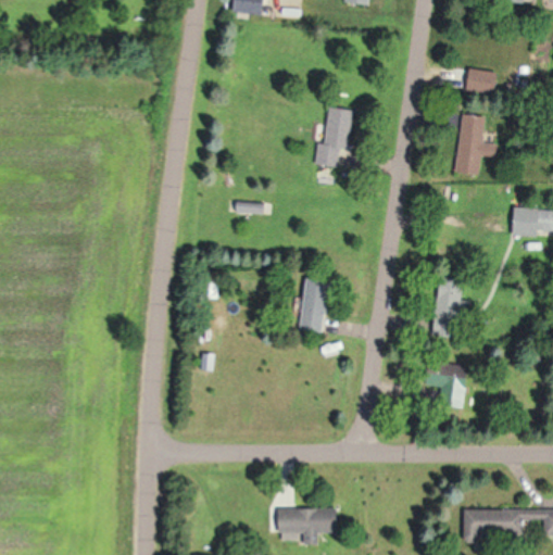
[(233,0),(231,9),(263,15),(265,0),(233,0)]
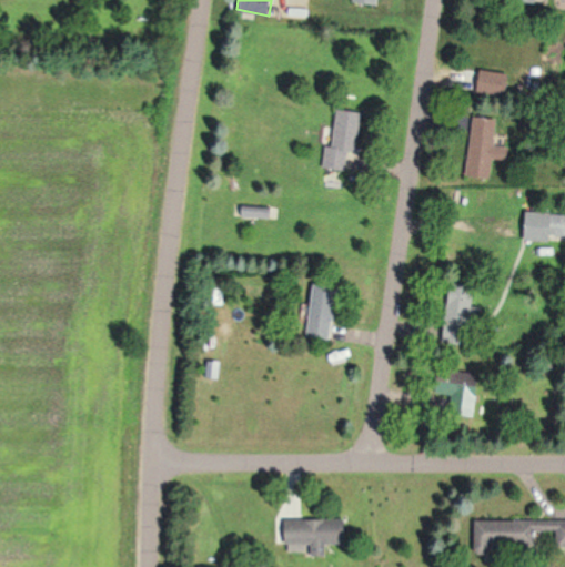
[(508,72),(478,72),(477,95),(507,95),(508,72)]
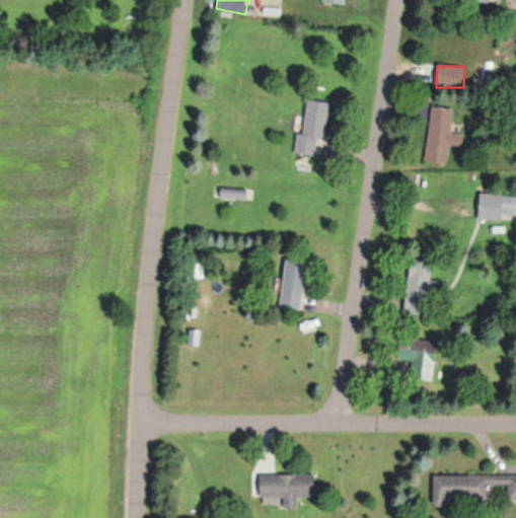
[(323,141),(328,103),(306,100),(302,134),(295,134),(293,154),(313,156),(315,140),(323,141)]
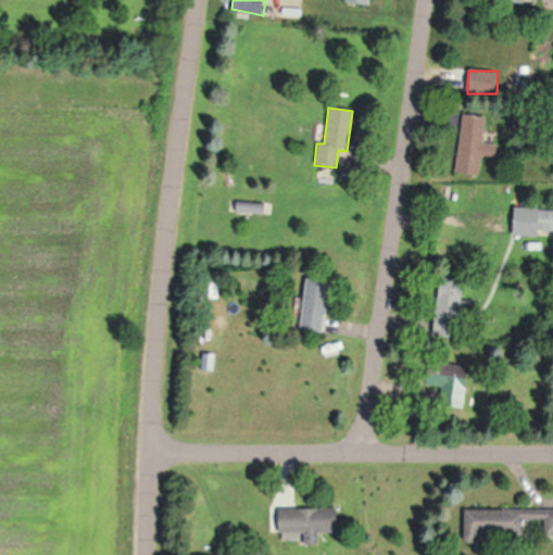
[(486,116),(461,114),(455,173),(479,175),(480,156),(497,159),(498,144),(482,143),(486,116)]
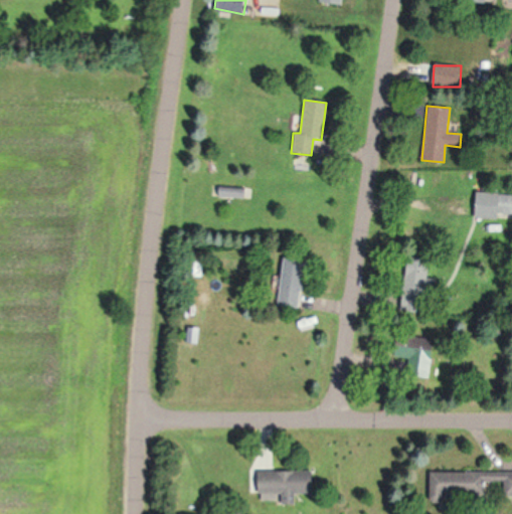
[(473,218),(511,219),(511,194),(474,193),(473,218)]
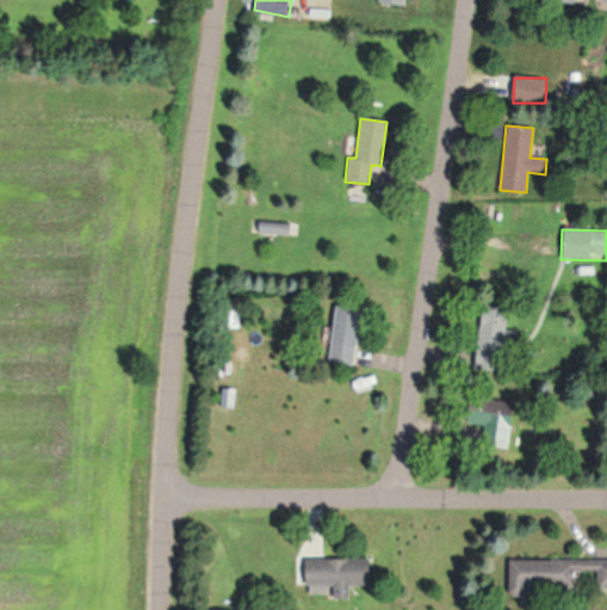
[(500,373),(507,308),(482,306),(475,370),(500,373)]
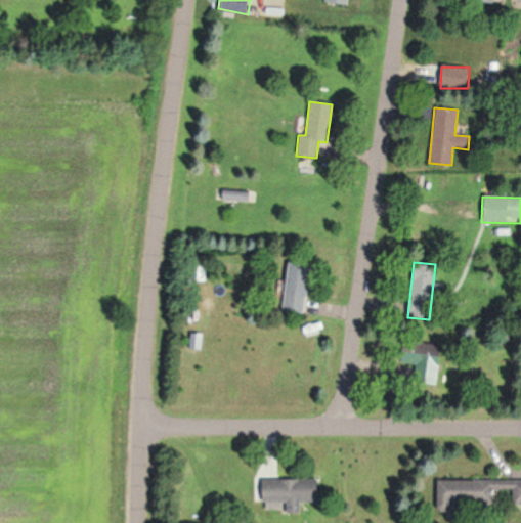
[(309,264),(285,263),(284,313),(308,313),(309,264)]
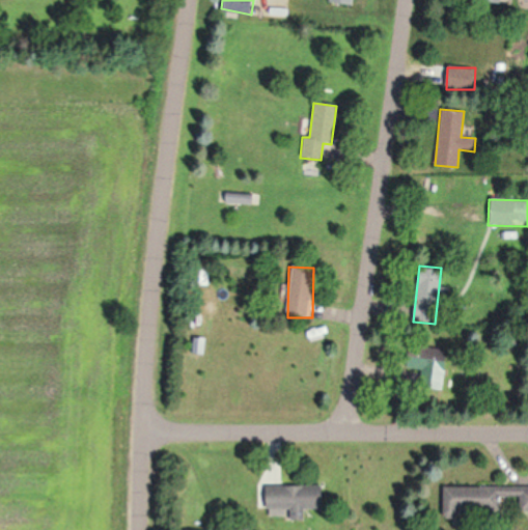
[(444,349),(407,347),(406,369),(422,369),(421,390),(442,391),(444,349)]
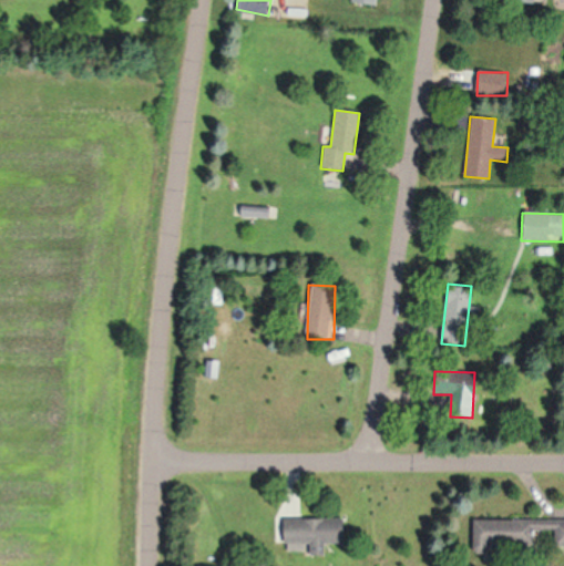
[(342,544),(342,520),(282,520),(282,544),(309,544),(309,554),(318,554),(318,544),(342,544)]
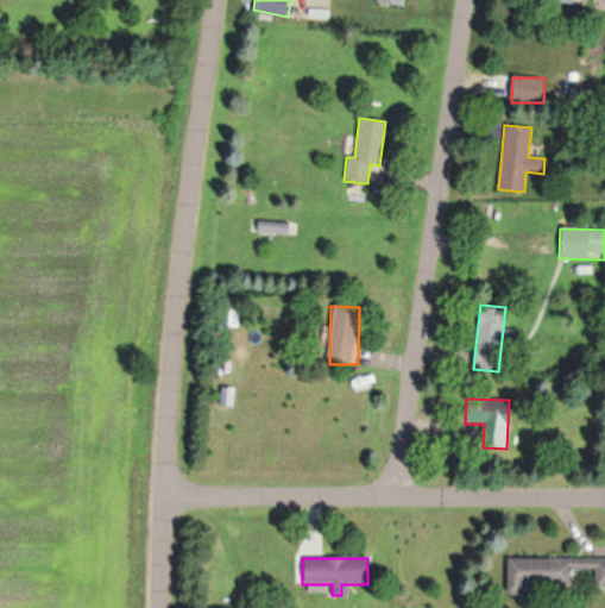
[(604,587),(604,558),(508,558),(508,588),(575,588),(575,571),(596,571),(596,587),(604,587)]
